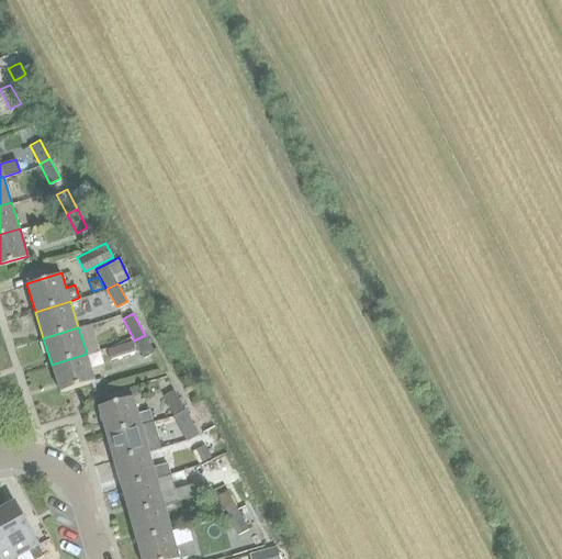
[(143,357),(154,351),(145,335),(134,341),(143,357)]
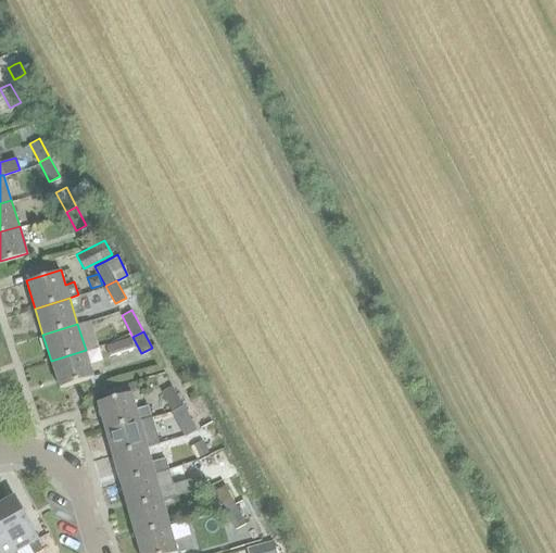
[(51,361),(59,387),(93,376),(86,350),(51,361)]
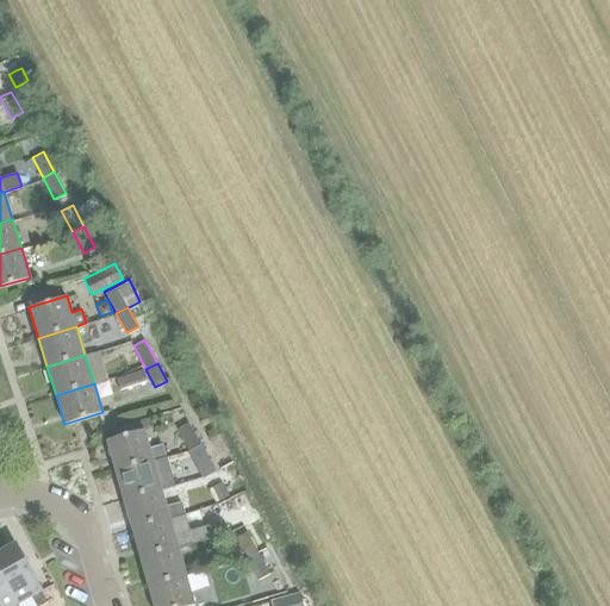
[(147,416),(114,425),(118,437),(144,429),(150,428),(147,416)]
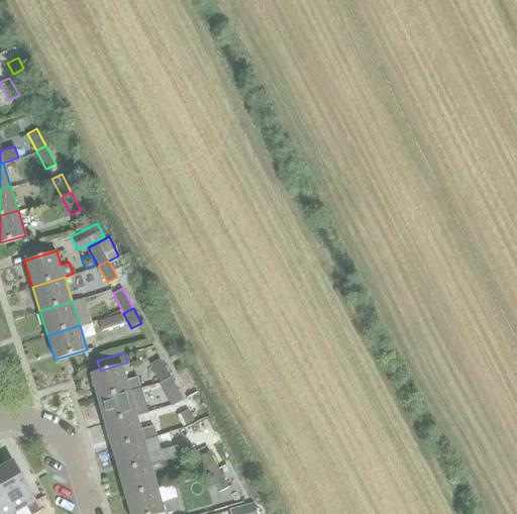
[(169,376),(160,358),(149,364),(160,381),(169,376)]
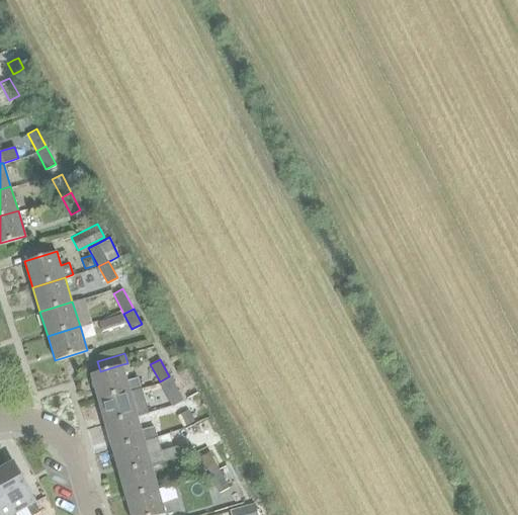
[(97,400),(130,391),(141,388),(138,376),(126,379),(122,364),(100,371),(90,374),(97,400)]
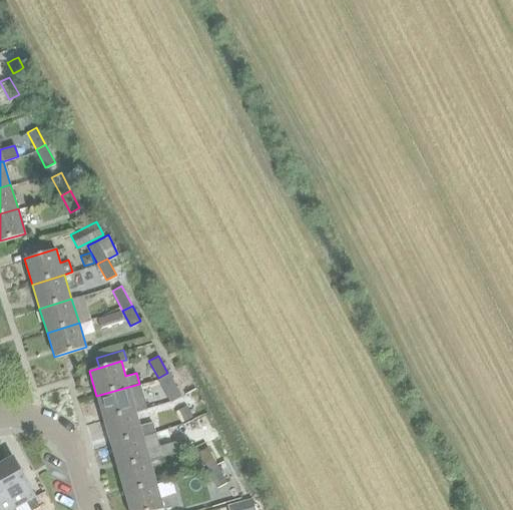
[(173,382),(162,388),(169,400),(179,394),(180,394),(173,382)]
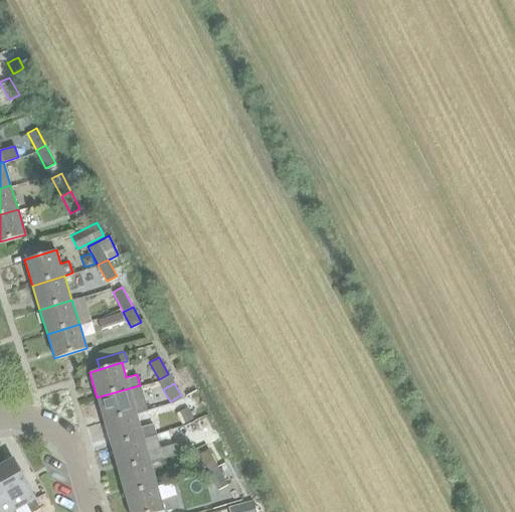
[(136,412),(129,388),(97,397),(104,421),(136,412)]
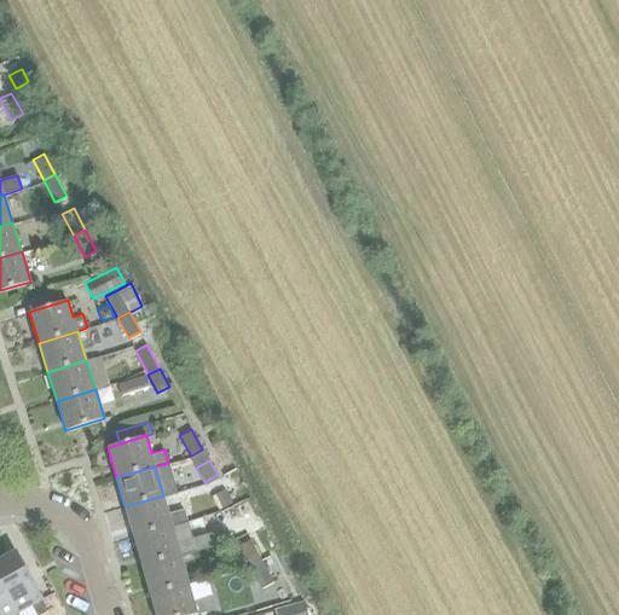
[(224,488),(212,494),(220,511),(232,504),(224,488)]
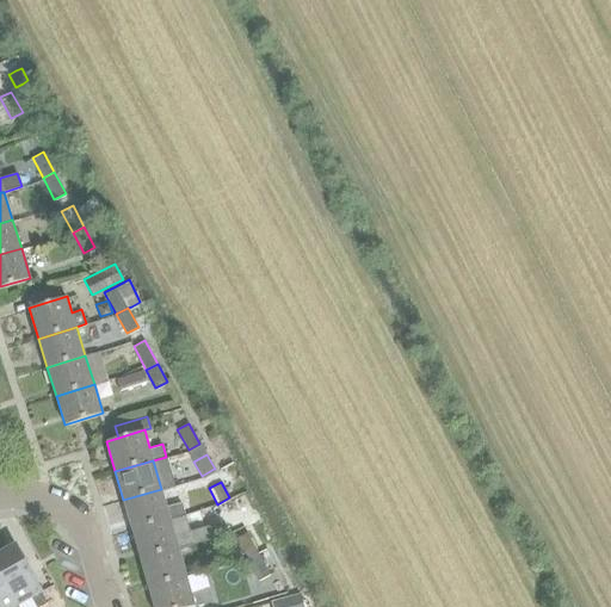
[(166,505),(161,489),(123,500),(131,528),(170,518),(185,513),(181,500),(166,505)]
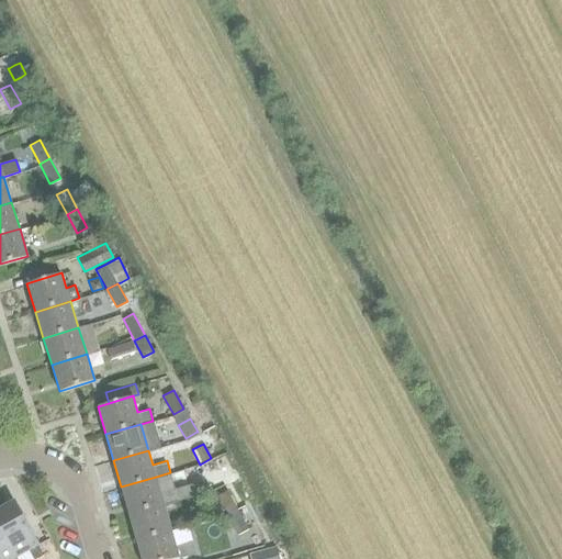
[(121,487),(128,513),(164,503),(156,477),(121,487)]
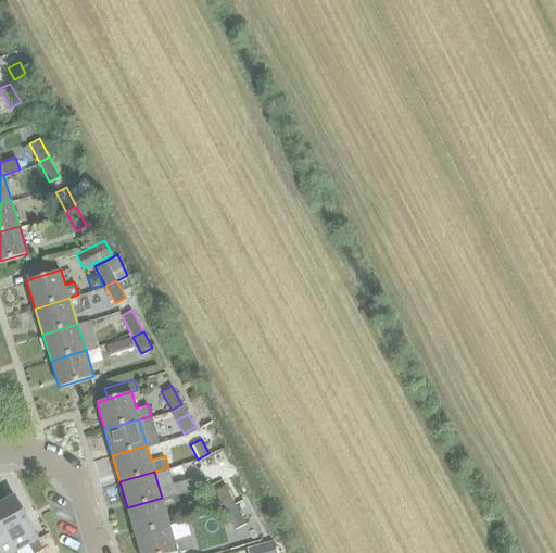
[(224,508),(235,503),(225,485),(214,490),(224,508)]
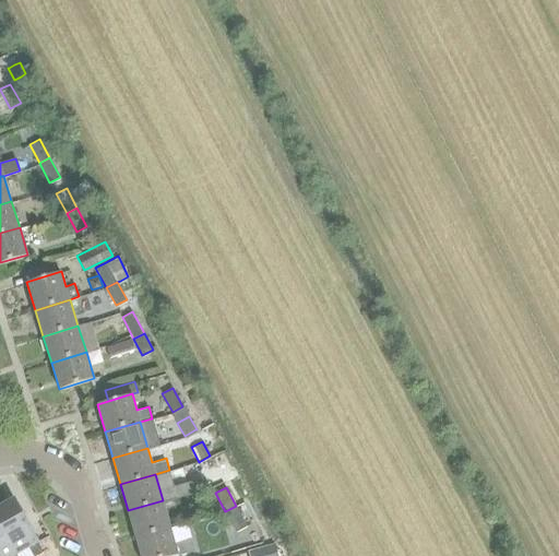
[(0,524),(15,552),(27,545),(33,555),(34,555),(43,552),(37,540),(13,498),(0,505),(0,524)]
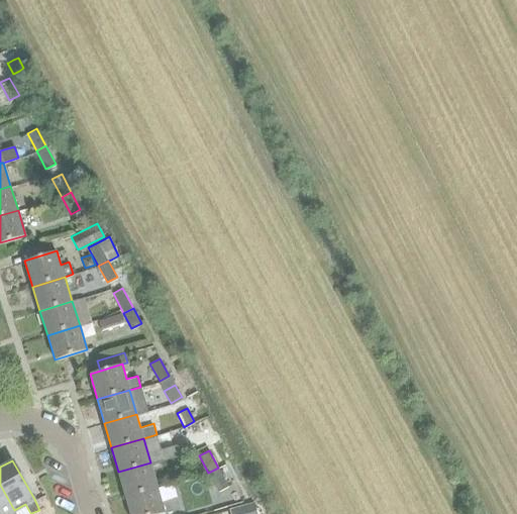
[(118,472),(125,496),(158,487),(150,463),(118,472)]
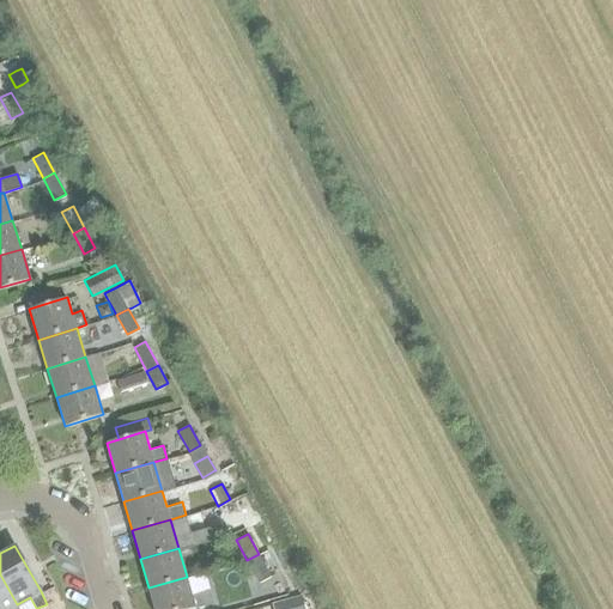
[(271,576),(259,554),(247,560),(259,582),(271,576)]
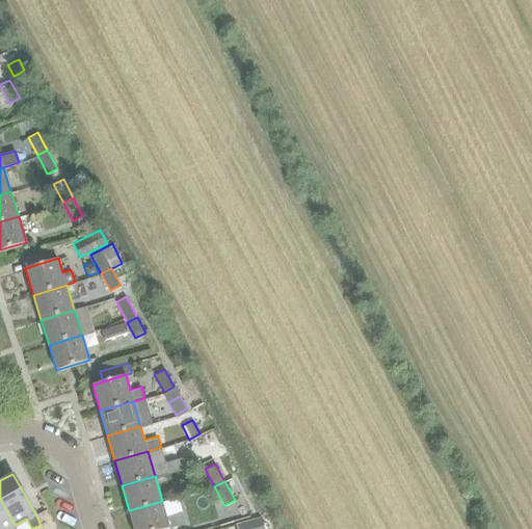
[(7,528),(15,525),(0,499),(0,528),(7,528)]
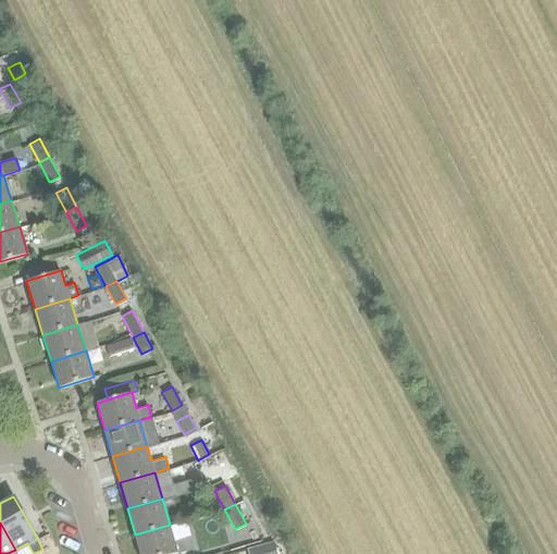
[(183,538),(174,540),(170,525),(135,534),(139,553),(171,553),(177,552),(184,550),(186,550),(185,548),(183,538)]
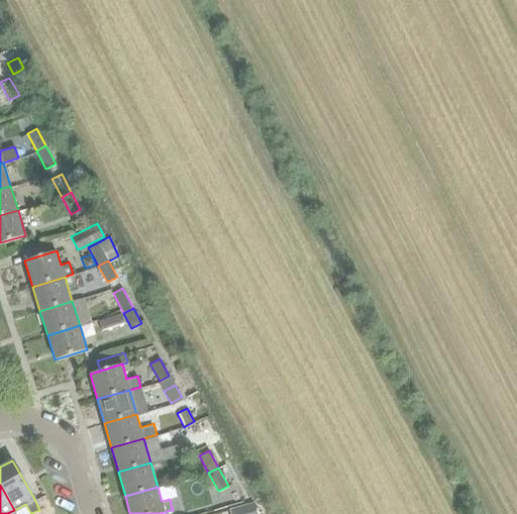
[(229,508),(230,513),(256,513),(253,501),(229,508)]
